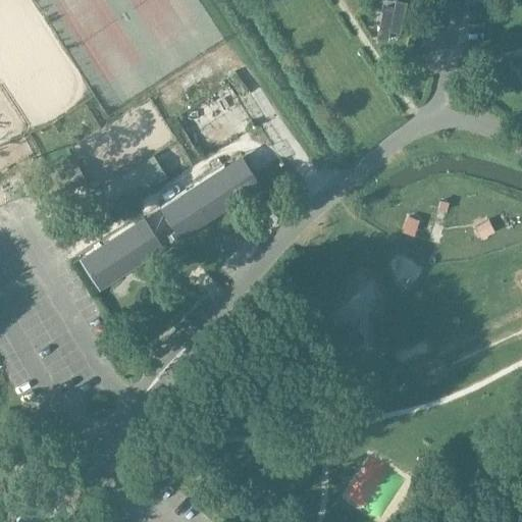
[(393,10),(382,8),(376,38),(386,41),(388,31),(399,33),(406,2),(395,0),(393,10)]
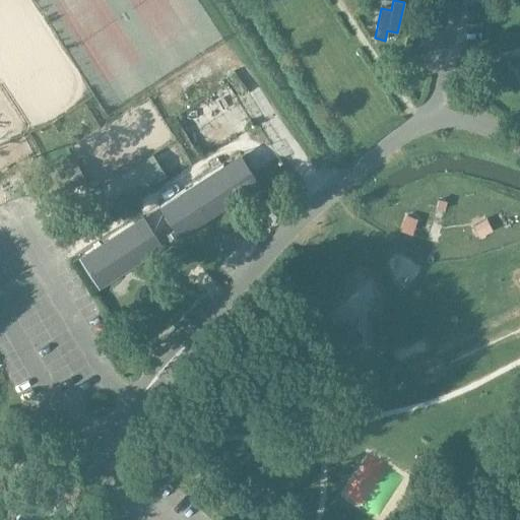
[(239,156),(158,207),(178,240),(259,189),(239,156)]
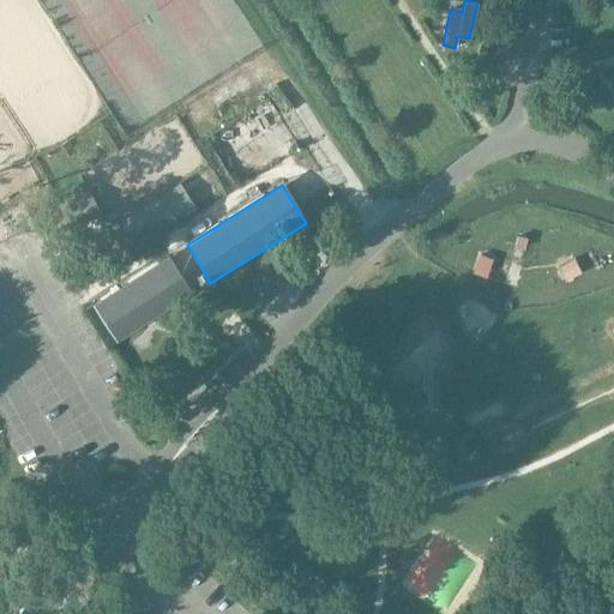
[(83,245),(110,230),(118,244),(148,228),(128,193),(72,224),(83,245)]
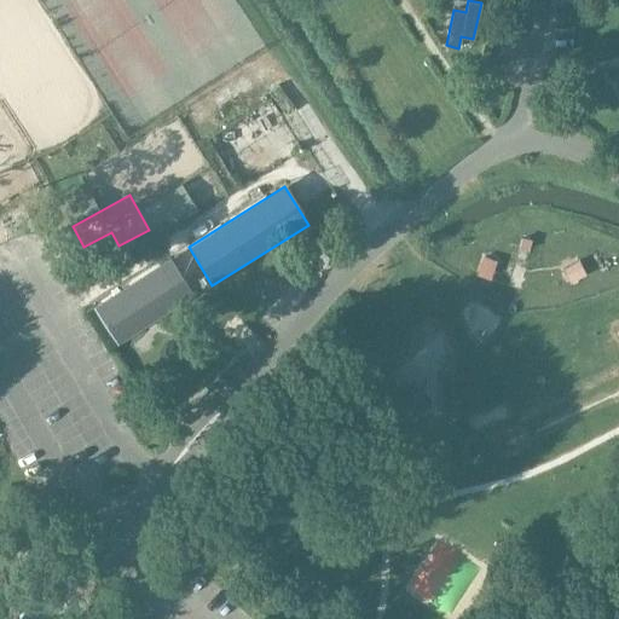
[(504,252),(496,282),(514,288),(522,256),(504,252)]
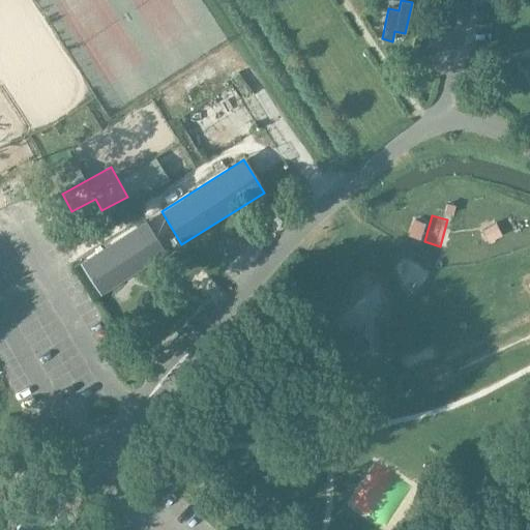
[(146,222),(79,264),(99,297),(166,255),(146,222)]
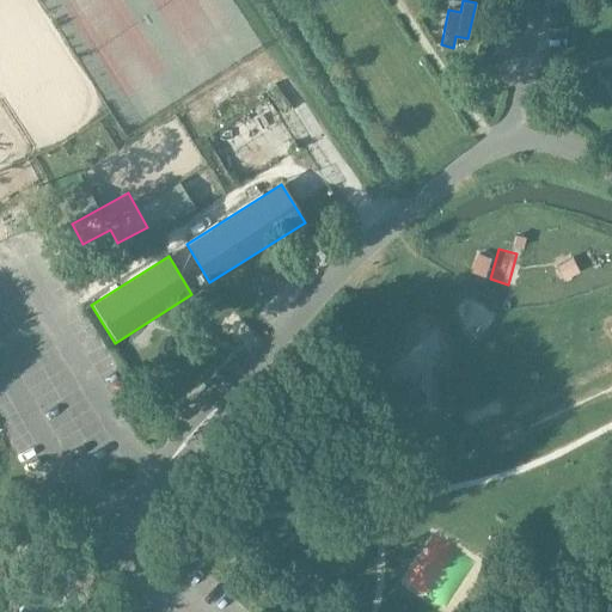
[(557,288),(576,271),(564,257),(545,275),(557,288)]
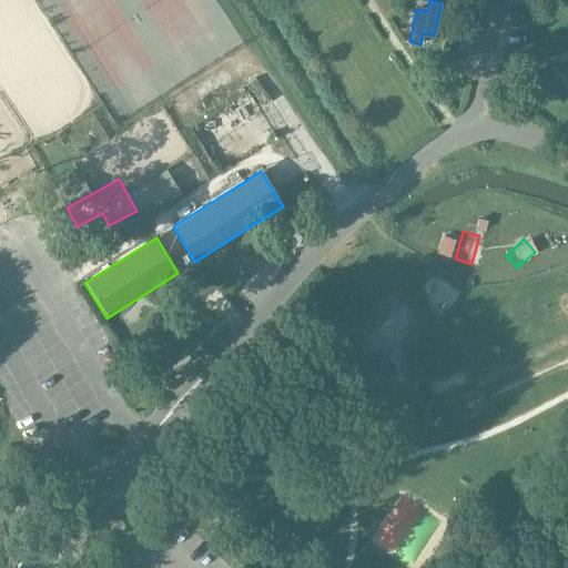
[(8,297),(0,300),(0,312),(11,310),(8,297)]
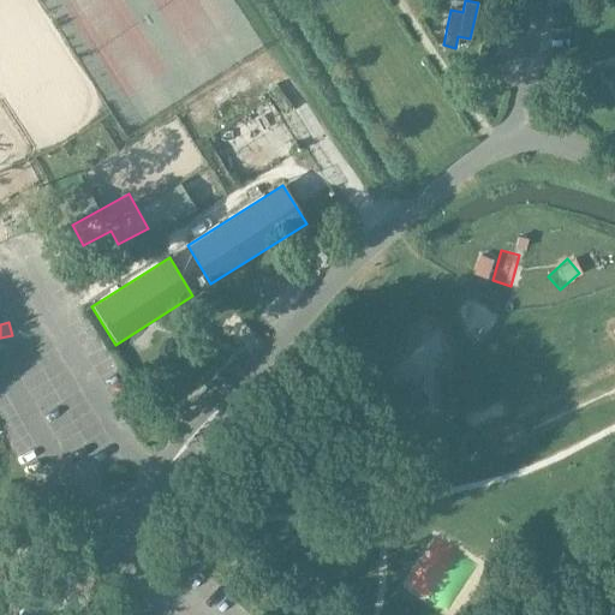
[(449,529),(441,539),(477,568),(485,557),(449,529)]
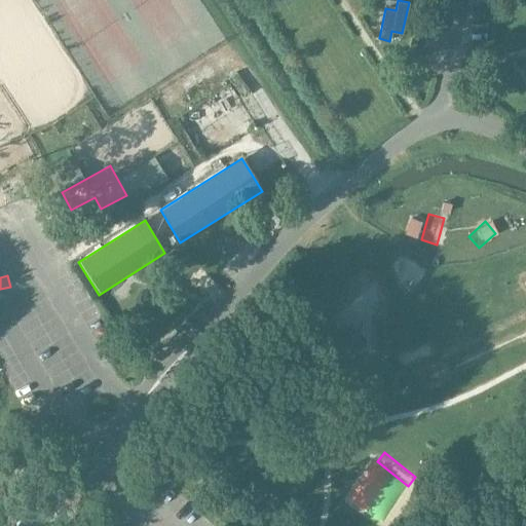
[(343,506),(366,525),(374,525),(390,509),(363,485),(343,506)]
